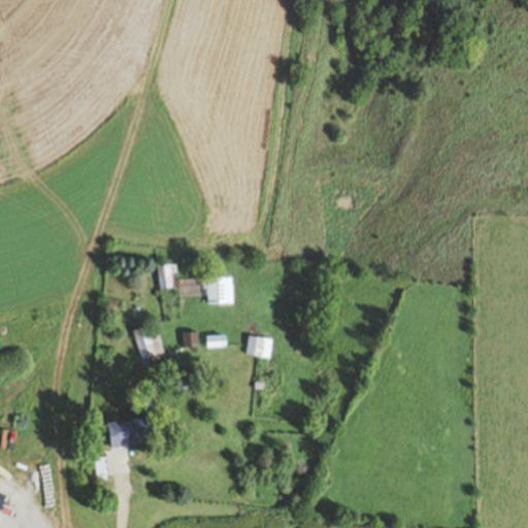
[(176,290),(176,267),(160,267),(160,290),(176,290)]
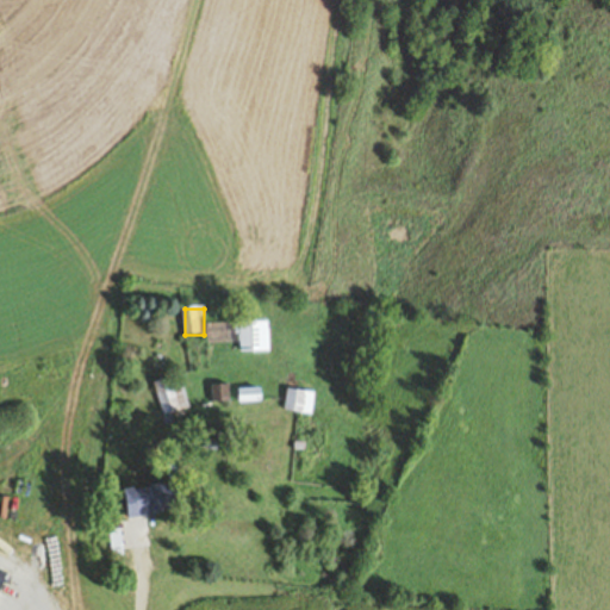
[(271,322),(240,322),(240,353),(271,353),(271,322)]
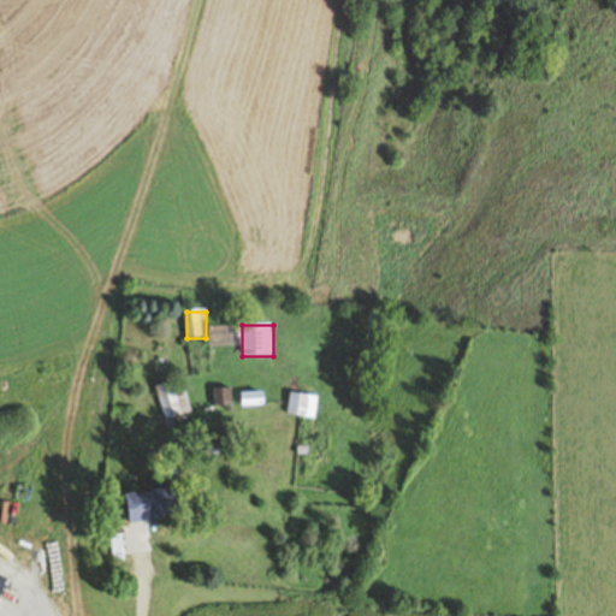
[(191,416),(185,380),(159,385),(165,421),(191,416)]
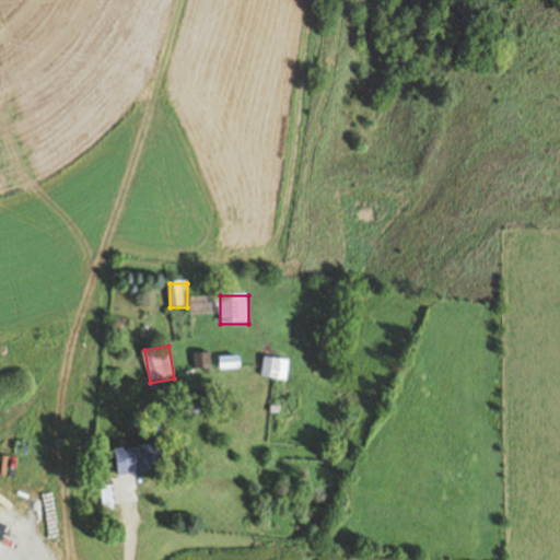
[(196,372),(212,372),(212,354),(196,354),(196,372)]
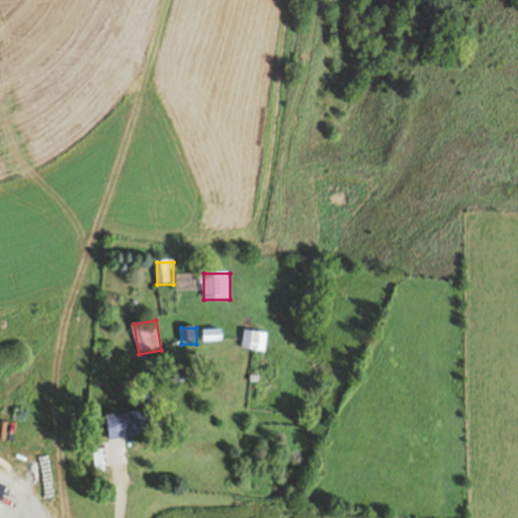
[(269,334),(245,331),(242,349),(266,353),(269,334)]
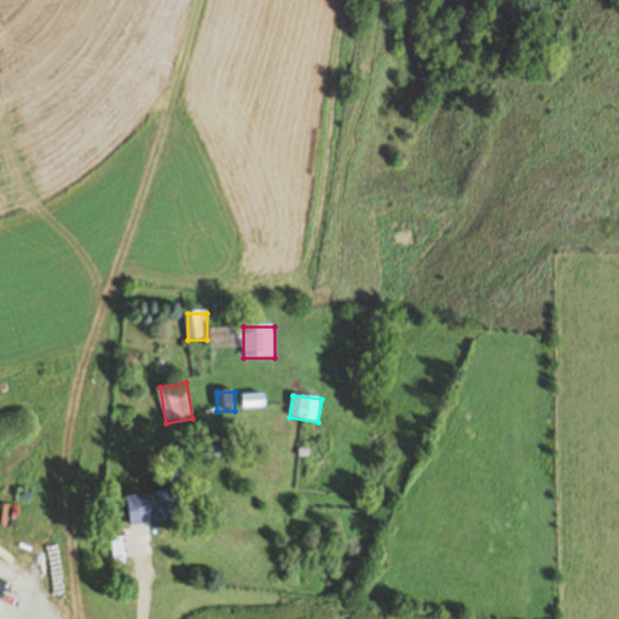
[(244,397),(244,409),(268,409),(268,397),(244,397)]
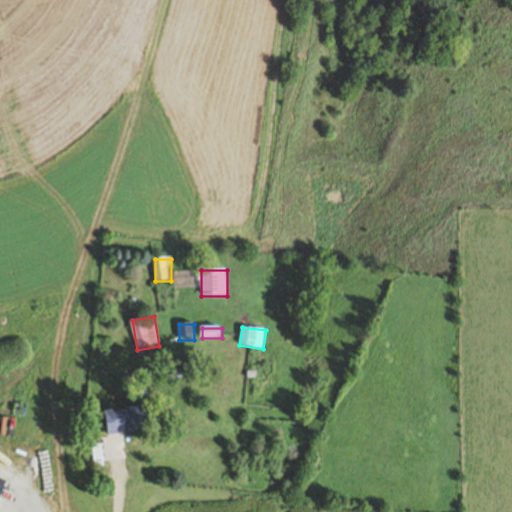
[(107,412),(110,435),(155,429),(151,406),(107,412)]
